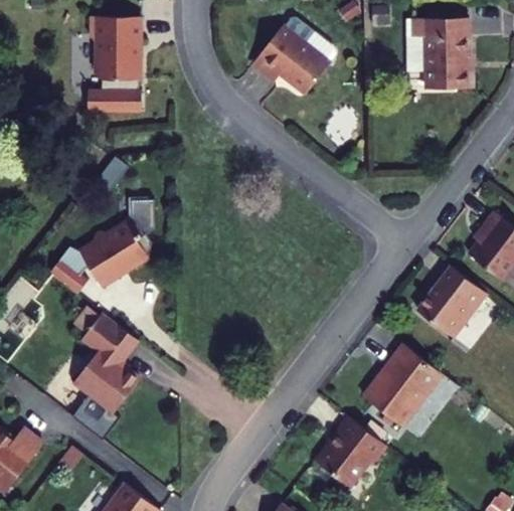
[(431,28),(432,80),(479,79),(479,59),(476,59),(475,9),(418,10),(418,29),(431,28)]
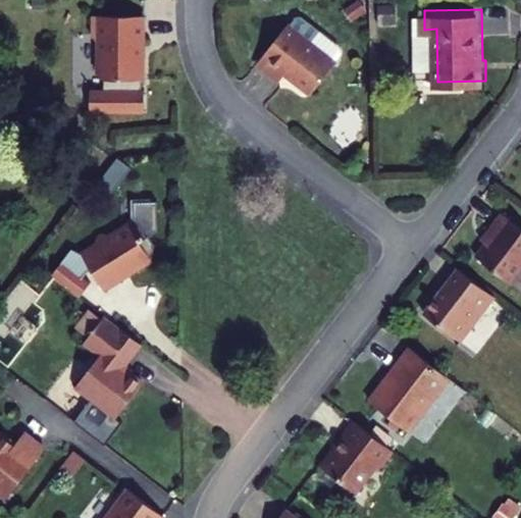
[(143,43),(143,15),(91,15),(91,37),(96,42),(96,72),(102,79),(103,79),(103,89),(89,89),(89,112),(143,112),(143,89),(140,89),(140,79),(143,79),(143,57),(140,55),(140,43),(143,43)]
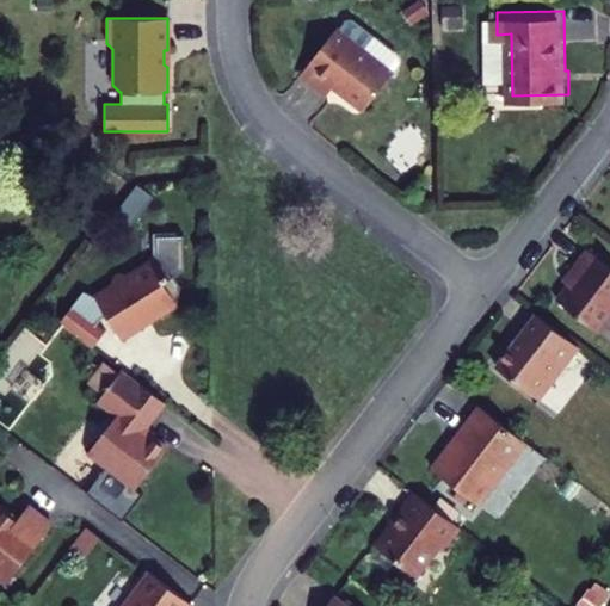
[(370,103),(399,65),(342,22),(306,68),(333,88),(339,80),(370,103)]
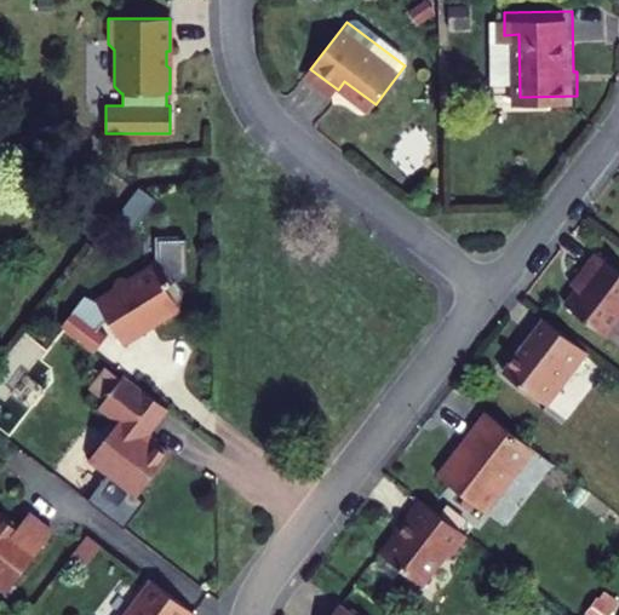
[(159,243),(160,265),(173,286),(177,282),(187,276),(185,243),(159,243)]
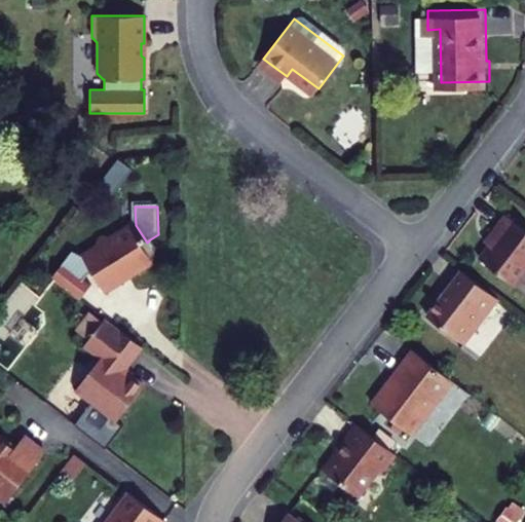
[(480,264),(515,292),(524,278),(524,235),(505,221),(488,243),(494,248),(480,264)]
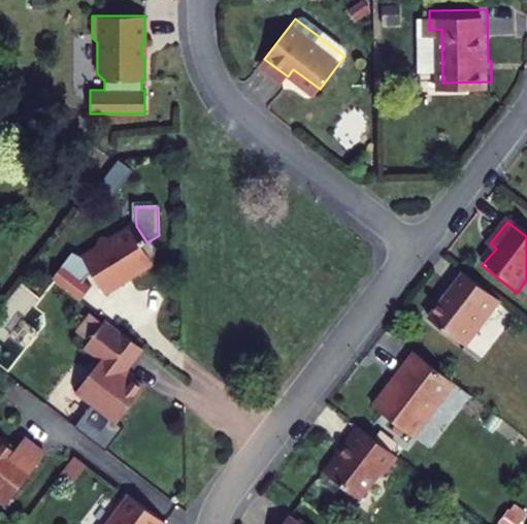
[(132,279),(154,264),(157,250),(151,240),(147,243),(136,226),(113,240),(105,238),(98,243),(96,252),(83,260),(72,254),(53,281),(78,301),(90,287),(83,281),(86,277),(93,275),(105,295),(120,286),(119,283),(130,275),(132,279)]
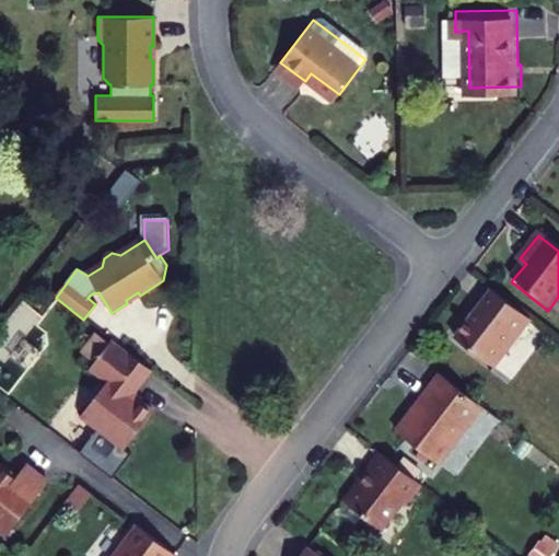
[(490,290),(453,338),(491,369),(528,321),(490,290)]
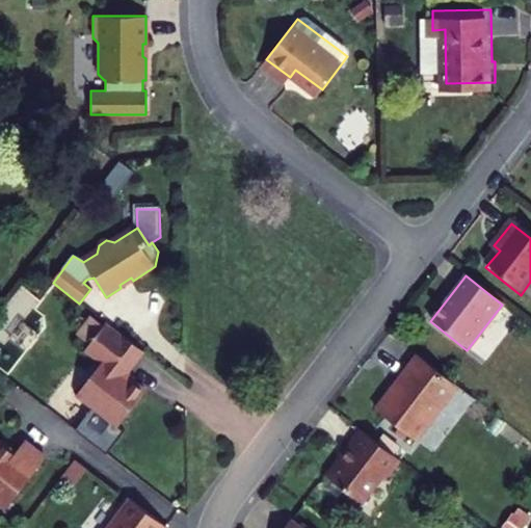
[(83,352),(100,366),(75,399),(115,431),(143,395),(123,379),(140,355),(103,326),(83,352)]
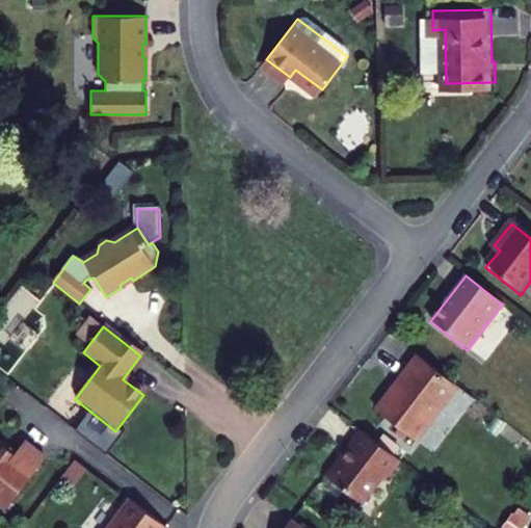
[(375,411),(416,442),(457,389),(418,358),(375,411)]
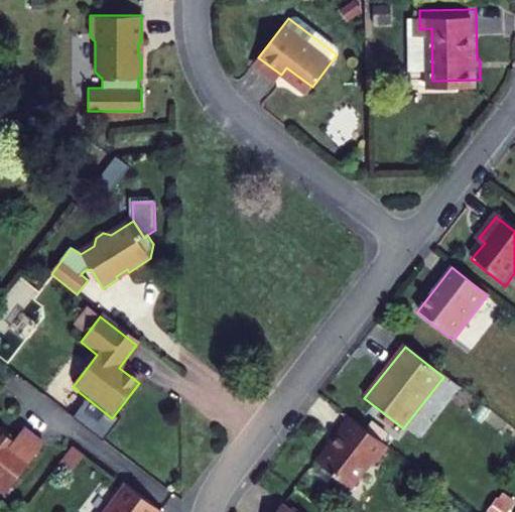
[(425,407),(435,413),(447,393),(437,387),(425,407)]
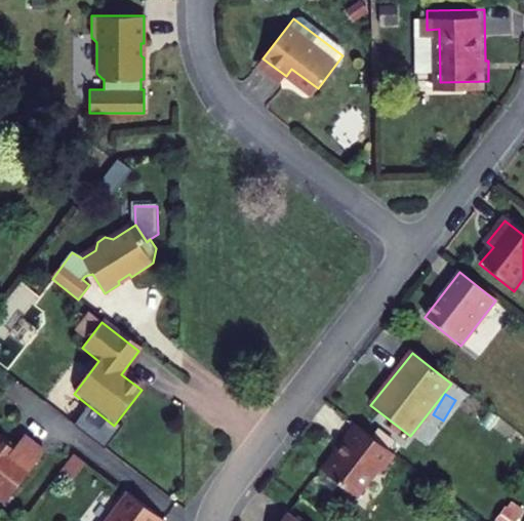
[(0,484),(14,495),(53,445),(33,429),(24,442),(0,424),(0,484)]
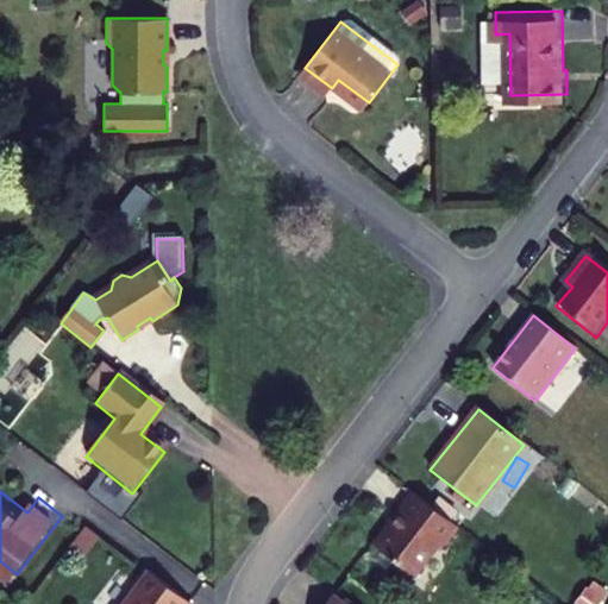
[(459,530),(414,494),(392,522),(388,533),(389,538),(380,549),(414,577),(437,549),(444,549),(459,530)]
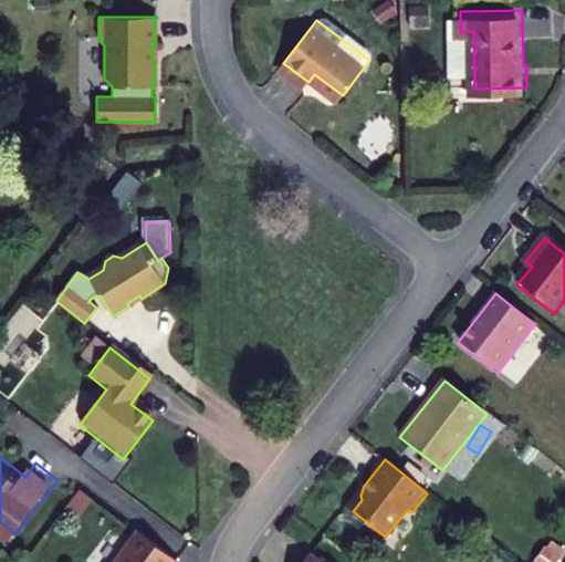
[(180,561),(187,553),(147,522),(116,561),(180,561)]
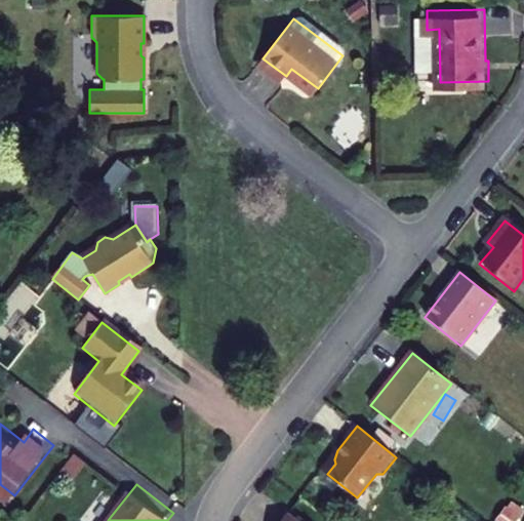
[(300,520),(288,511),(280,520),(300,520)]
